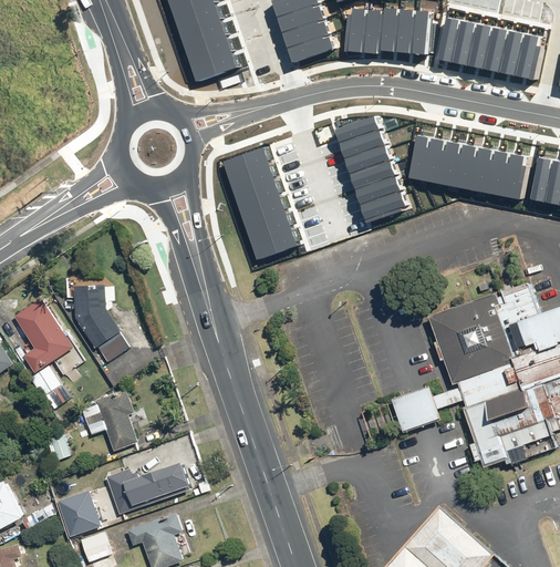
[(165,0),(172,17),(213,1),(211,0),(165,0)]
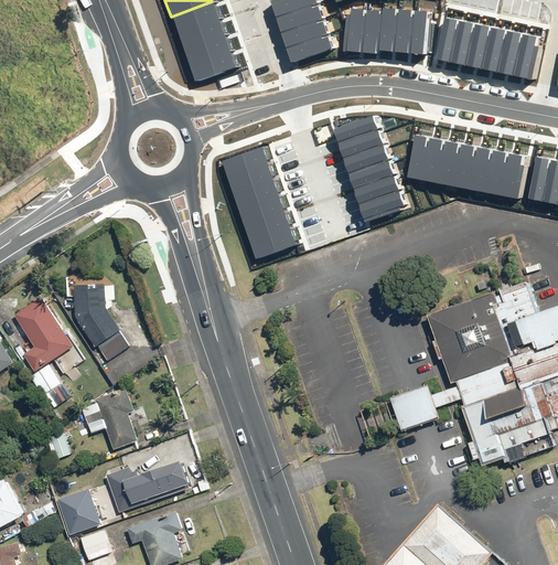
[(269,0),(275,16),(315,1),(314,0),(269,0)]
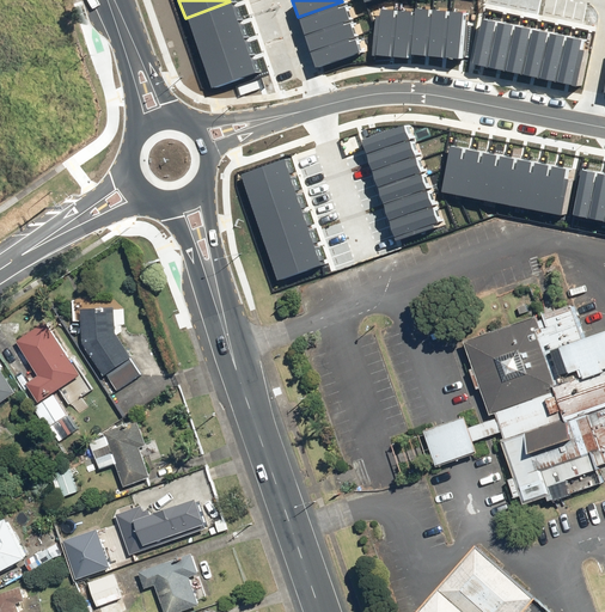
[(185,18),(191,35),(236,19),(230,1),(185,18)]
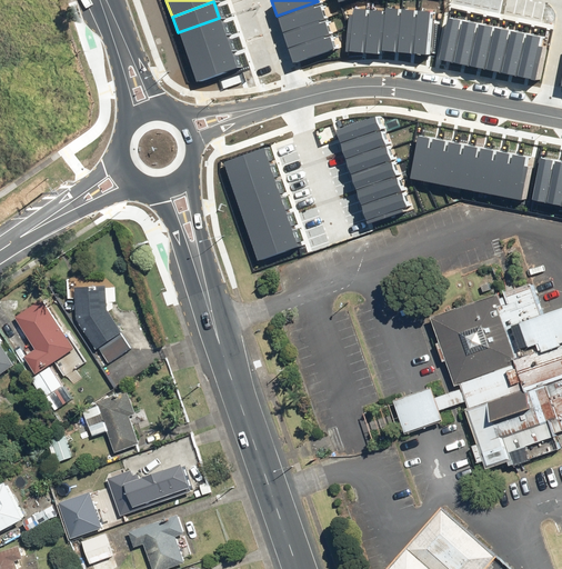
[(277,16),(282,31),(323,17),(318,1),(277,16)]
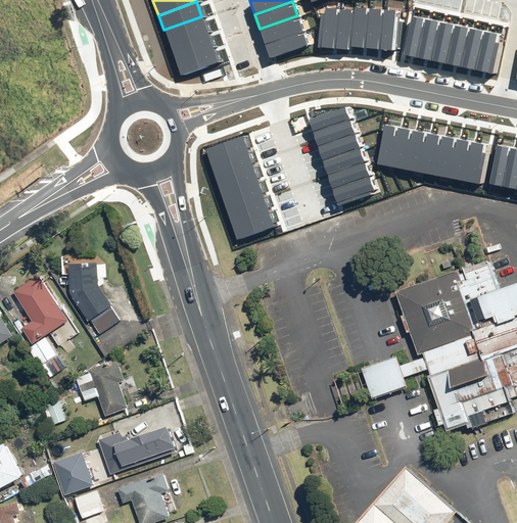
[(334,48),(338,9),(323,7),(323,14),(320,13),(317,47),(334,48)]
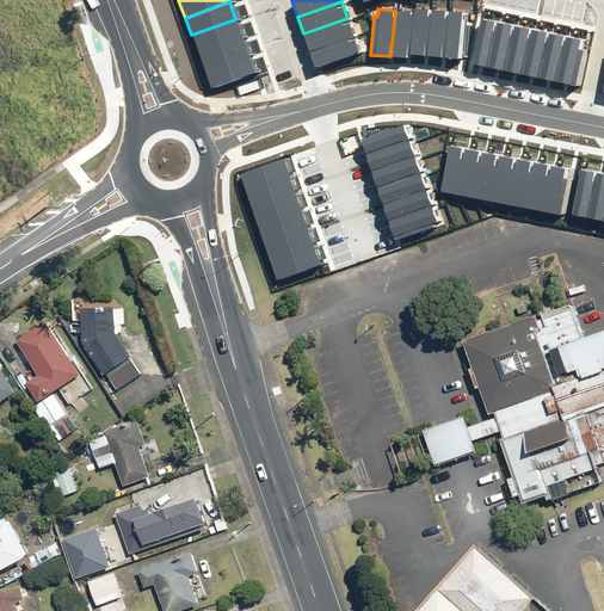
[(430,10),(414,8),(413,12),(410,54),(425,55),(430,10)]
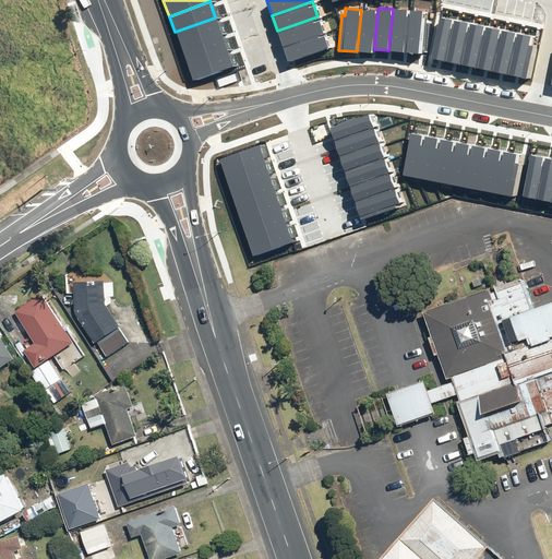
[(407,10),(393,9),(388,50),(404,51),(407,10)]
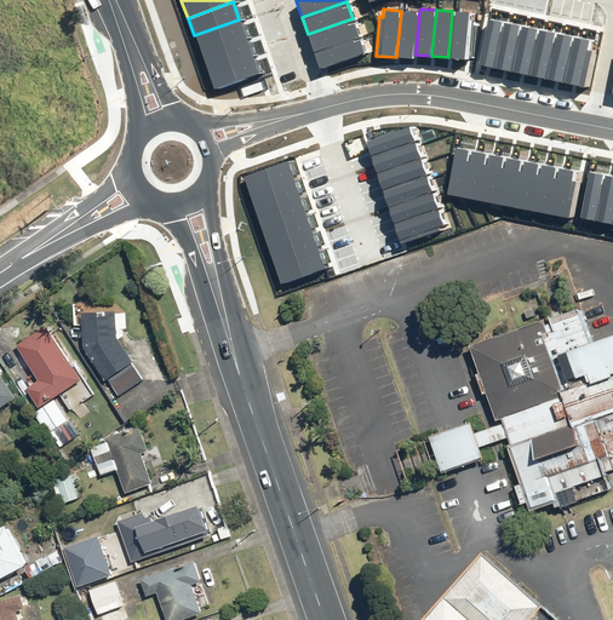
[(416,55),(419,12),(401,11),(396,57),(416,59),(416,55)]
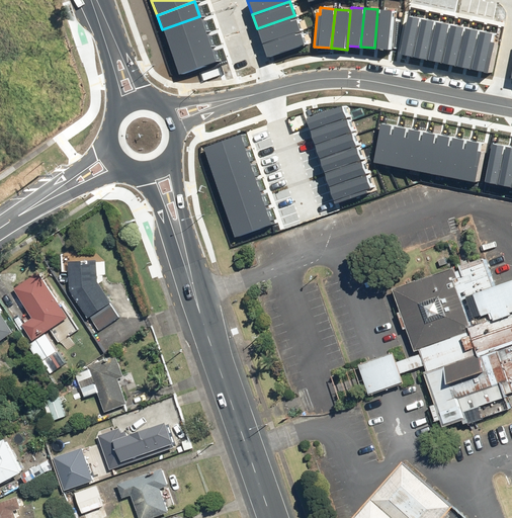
[(392,11),(377,9),(374,48),(388,50),(392,11)]
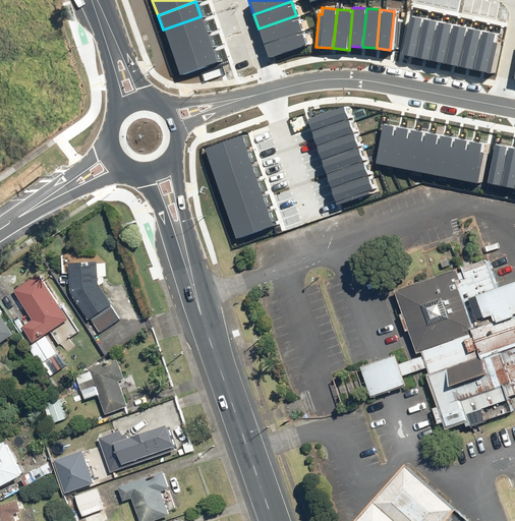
[(259,29),(265,43),(301,30),(296,15),(259,29)]
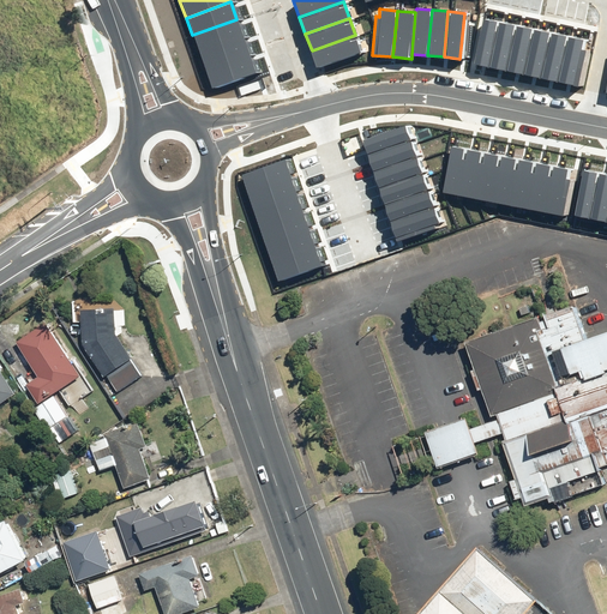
[(474,64),(491,67),(502,22),(484,18),(474,64)]
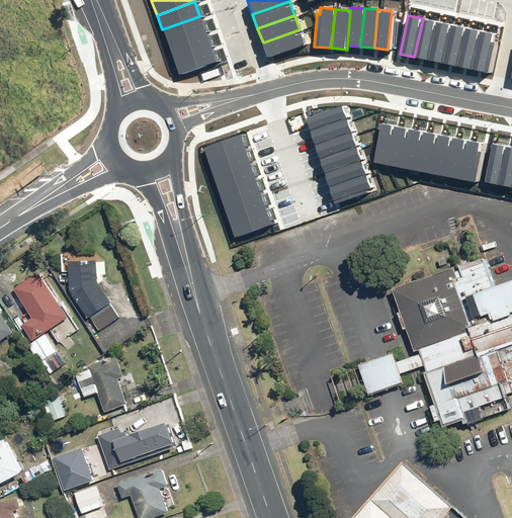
[(162,29),(167,45),(205,31),(199,16),(162,29)]
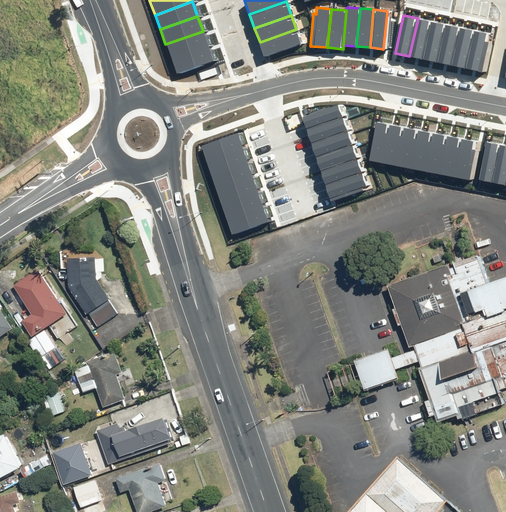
[(409,56),(424,59),(432,21),(418,18),(409,56)]
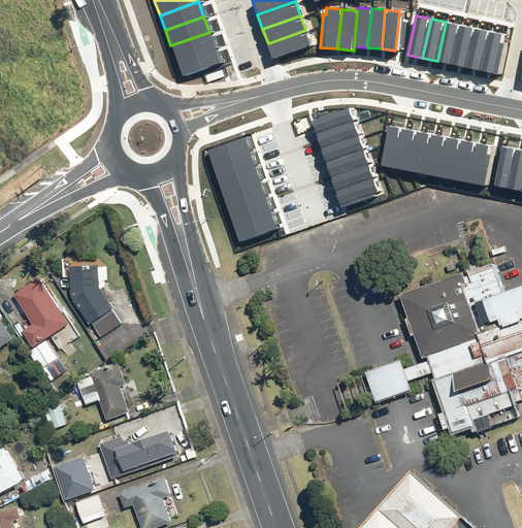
[(437,61),(452,65),(461,25),(446,22),(437,61)]
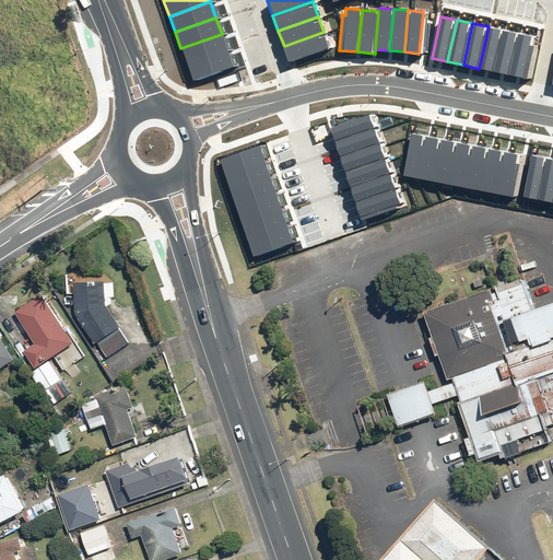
[(479,69),(495,72),(504,31),(489,26),(479,69)]
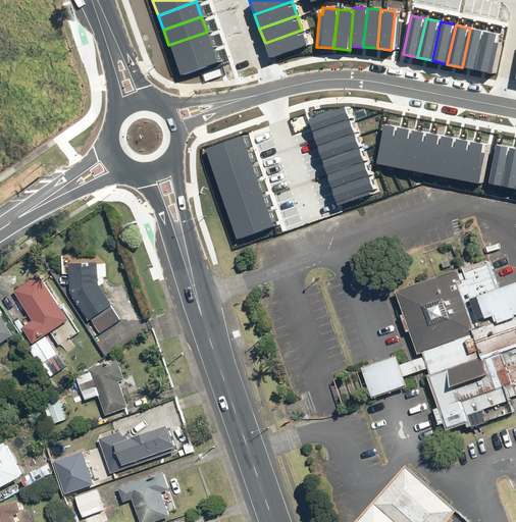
[(462,67),(476,70),(484,32),(470,29),(462,67)]
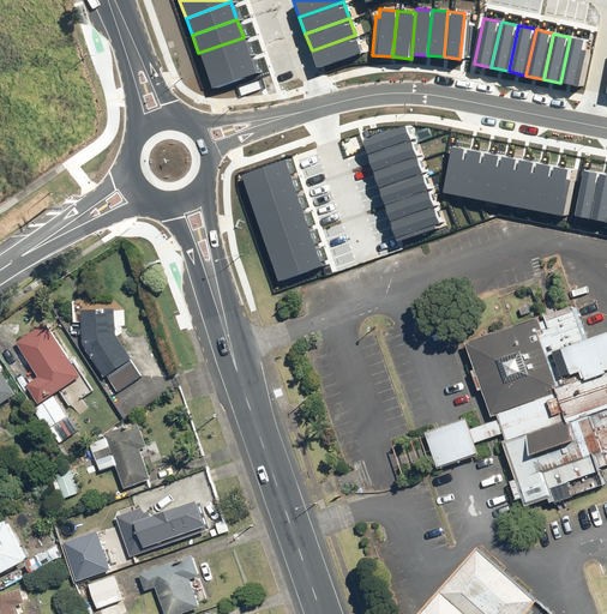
[(312,50),(318,68),(361,52),(355,35),(312,50)]
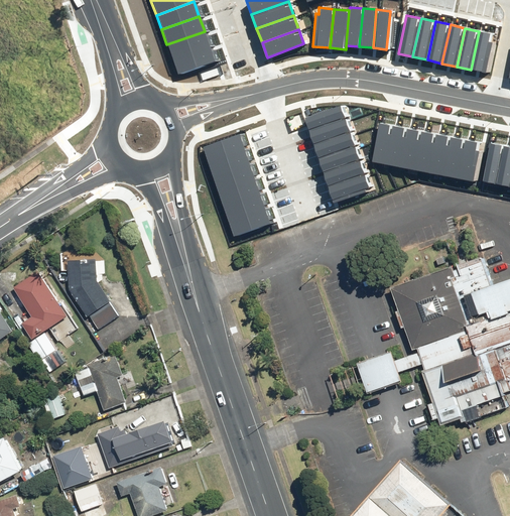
[(166,44),(172,59),(210,45),(205,31),(166,44)]
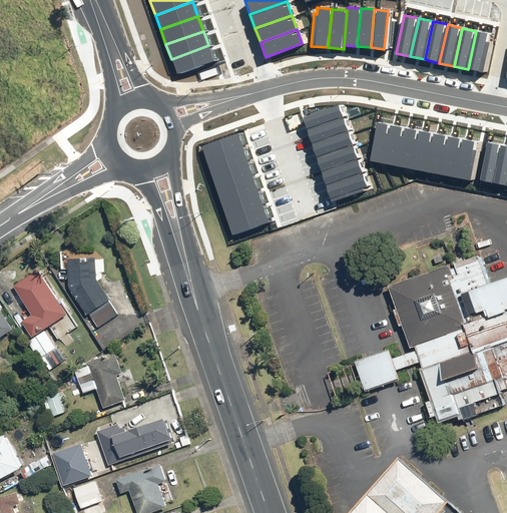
[(468,69),(482,72),(489,43),(485,42),(487,33),(476,31),(468,69)]
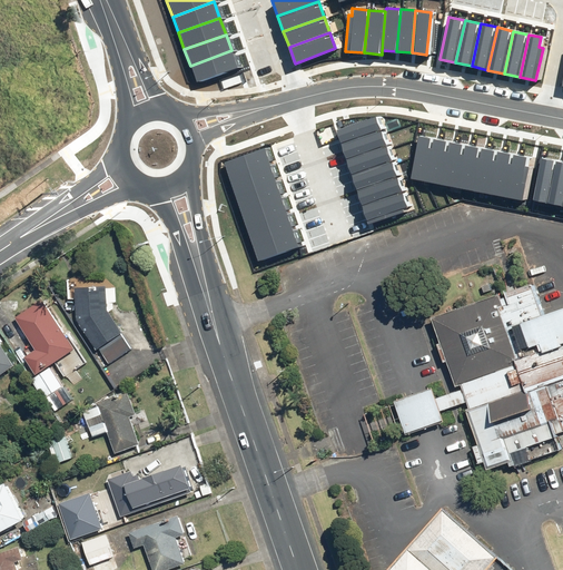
[(190,66),(196,82),(237,67),(231,50),(190,66)]
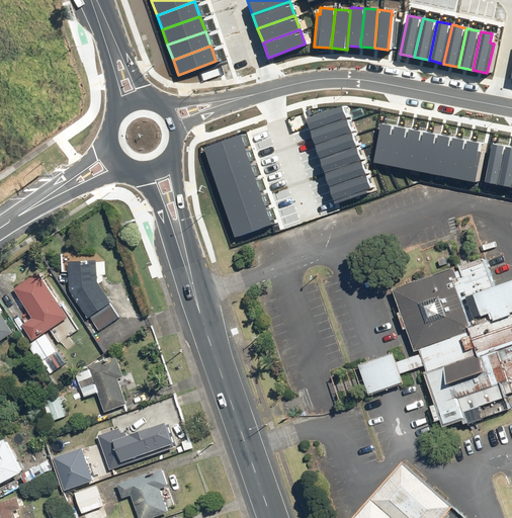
[(307,117),(312,132),(348,119),(343,106),(307,117)]
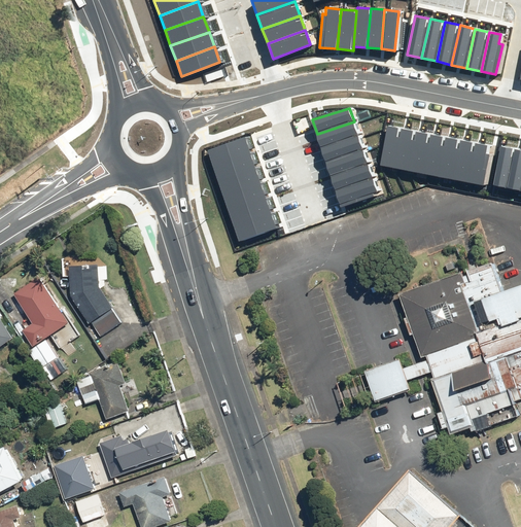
[(317,134),(321,148),(358,136),(354,121),(317,134)]
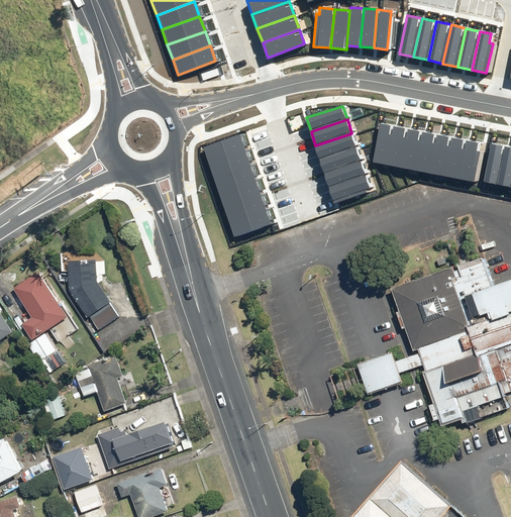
[(372,162),(386,165),(394,126),(379,123),(372,162)]
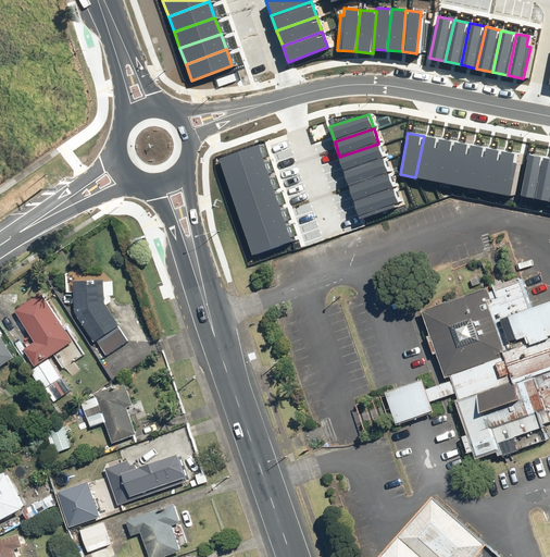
[(415,177),(432,181),(439,139),(424,136),(415,177)]
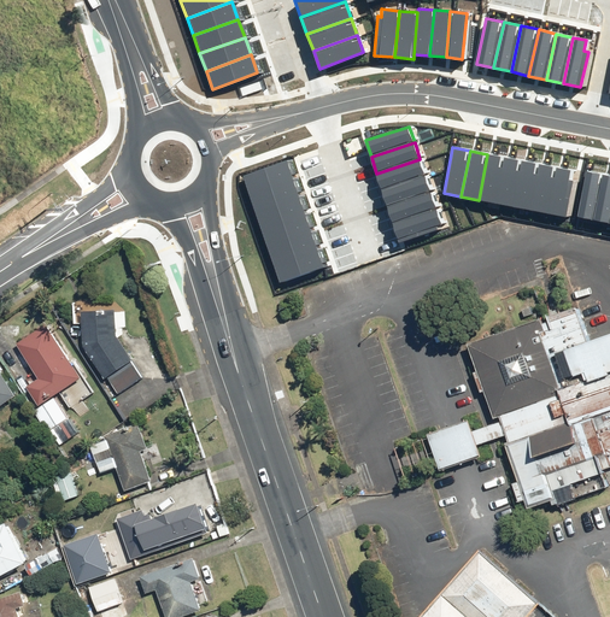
[(479,200),(496,203),(504,157),(487,154),(479,200)]
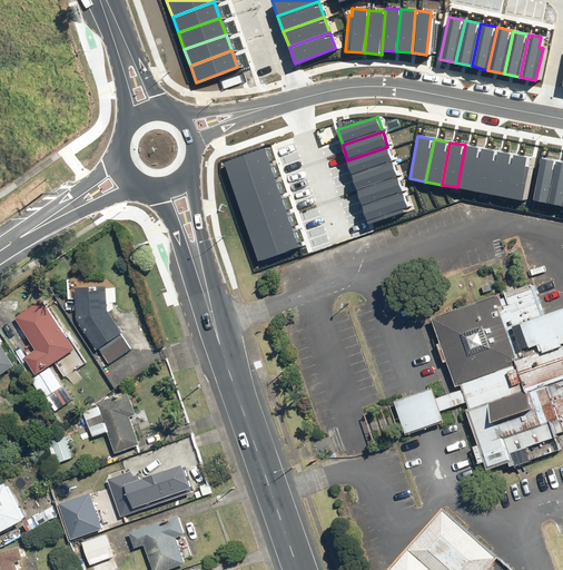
[(457,187),(473,190),(482,148),(465,145),(457,187)]
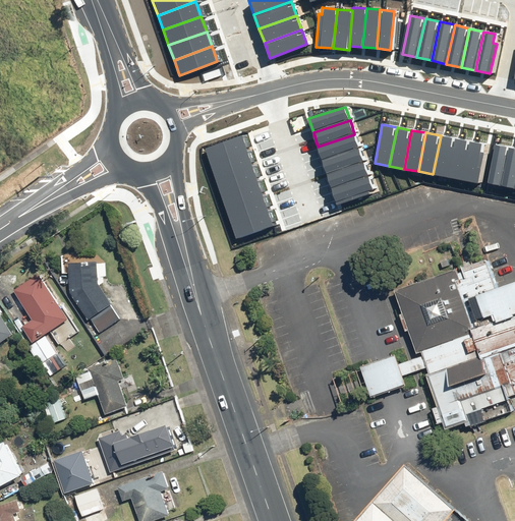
[(203,148),(208,161),(245,147),(241,134),(203,148)]
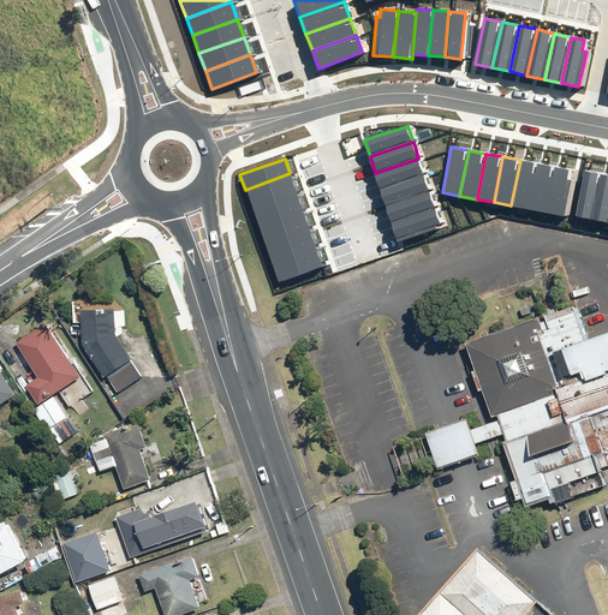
[(375,173),(381,190),(424,175),(418,159),(375,173)]
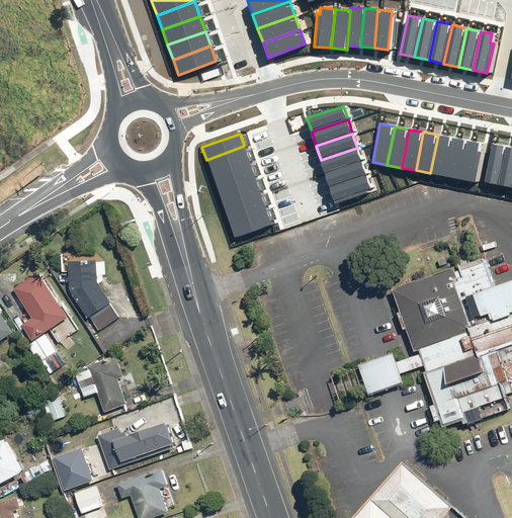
[(430,173),(445,176),(452,138),(438,135),(430,173)]
